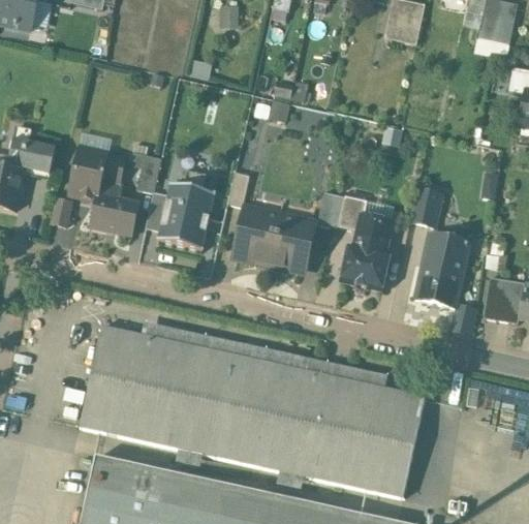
[(1,0),(0,6),(0,22),(30,29),(36,0),(1,0)]
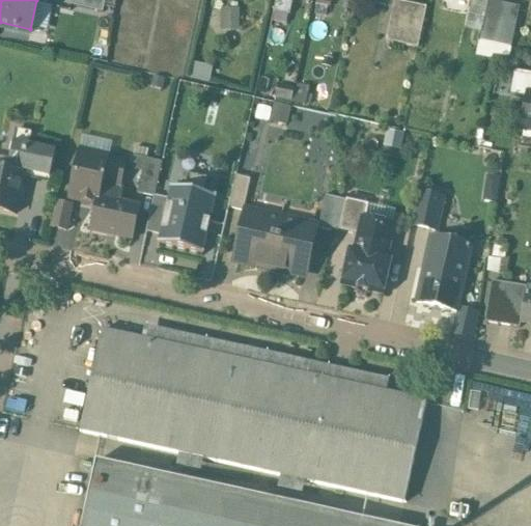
[(275,0),(274,6),(290,10),(291,0),(275,0)]
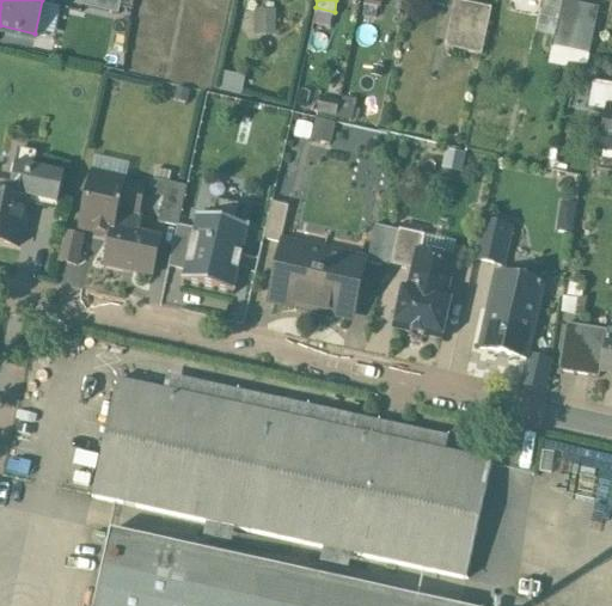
[(379,11),(380,0),(365,0),(363,8),(379,11)]
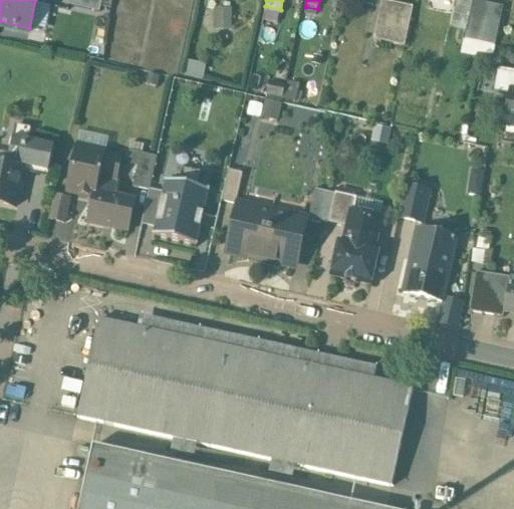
[(413,3),(400,0),(380,0),(373,35),(405,42),(413,3)]
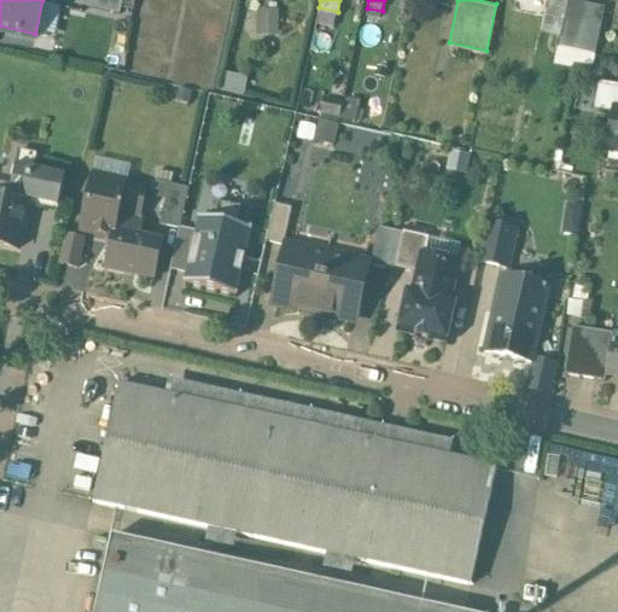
[(565,0),(557,42),(576,46),(587,0),(565,0)]
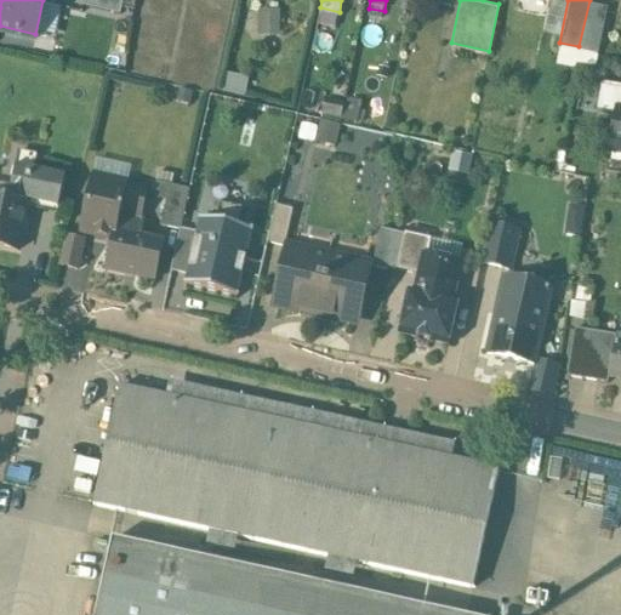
[(608,1),(602,0),(590,0),(579,46),(597,51),(608,1)]
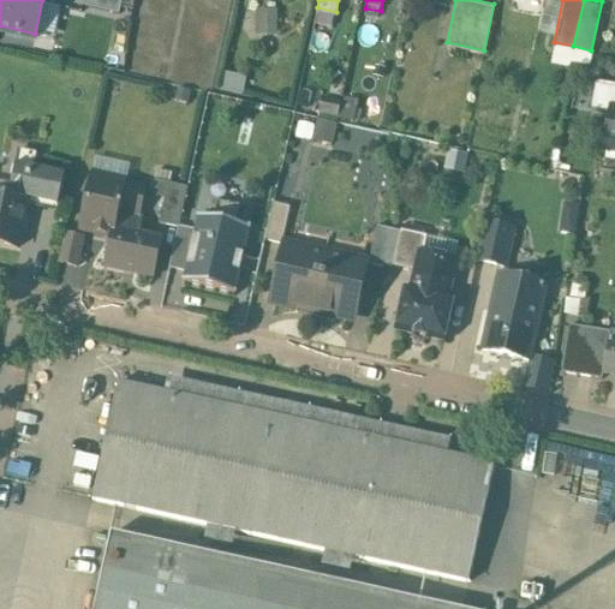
[(256,4),(256,29),(276,29),(276,4),(256,4)]
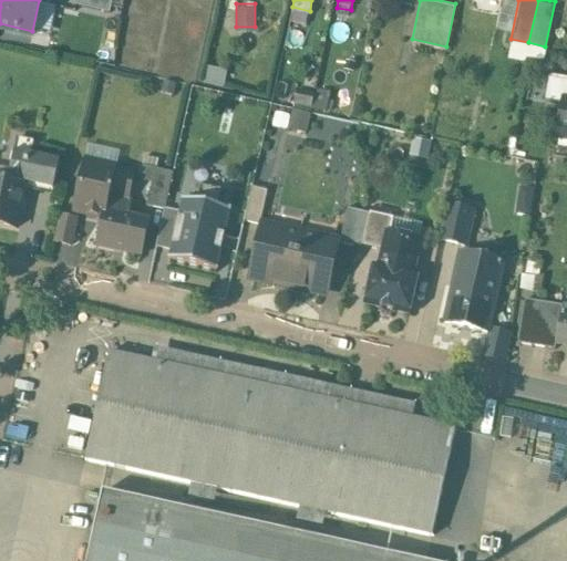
[(313,90),(296,85),(294,99),(311,103),(313,90)]
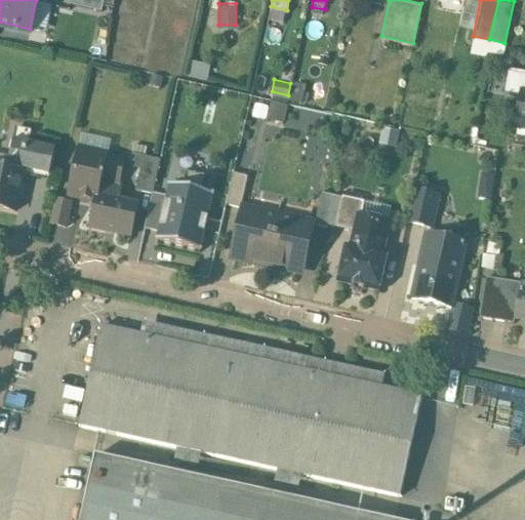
[(294,79),(290,94),(300,97),(305,81),(294,79)]
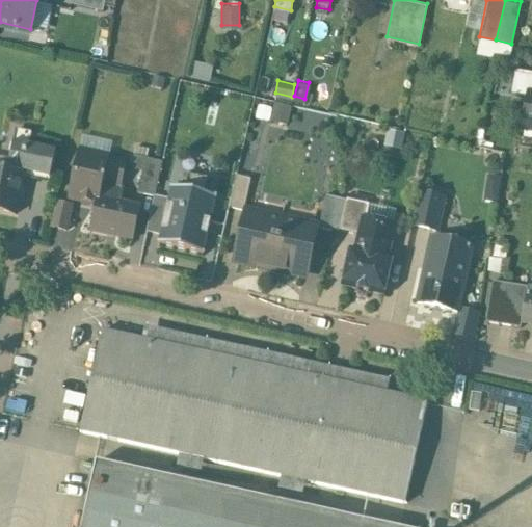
[(531,89),(527,88),(521,124),(531,126),(531,89)]
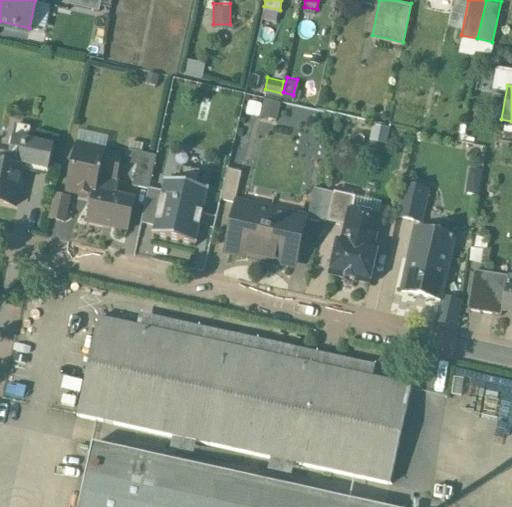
[(259,111),(275,116),(281,98),(265,93),(259,111)]
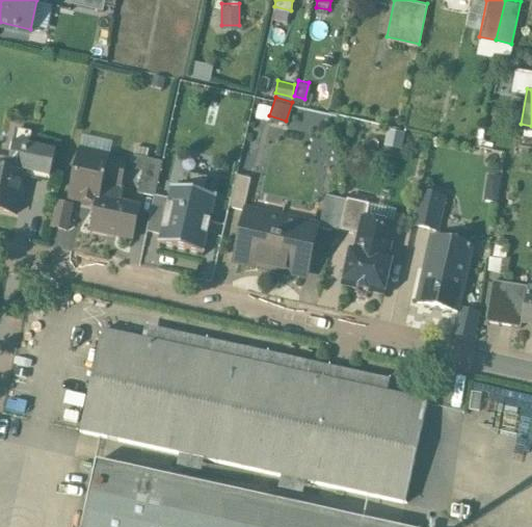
[(30,129),(16,126),(11,146),(2,143),(0,152),(9,154),(6,169),(21,173),(28,141),(30,129)]
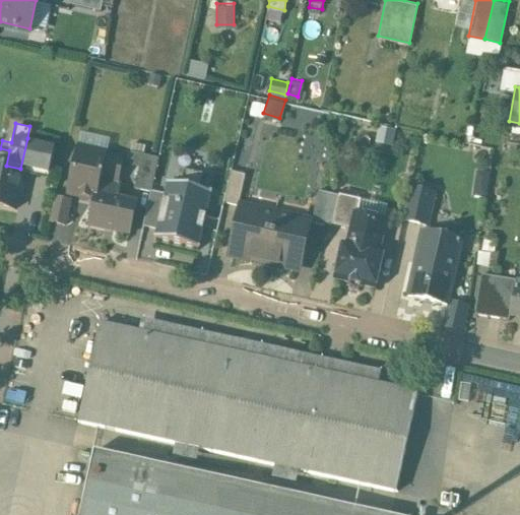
[(52,144),(27,138),(20,169),(21,169),(47,175),(54,144),(53,143),(52,144)]
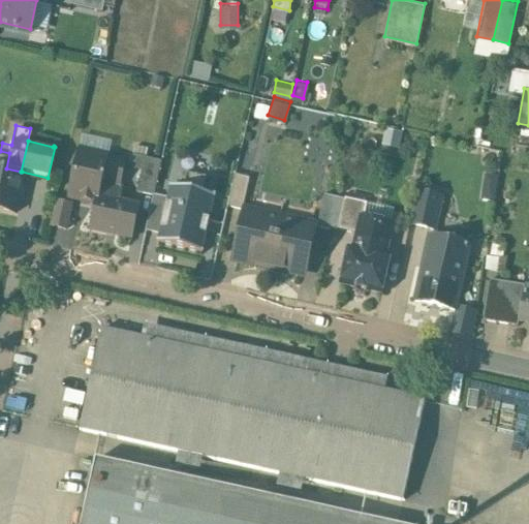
[(124,158),(79,149),(69,194),(95,201),(101,176),(119,180),(124,158)]
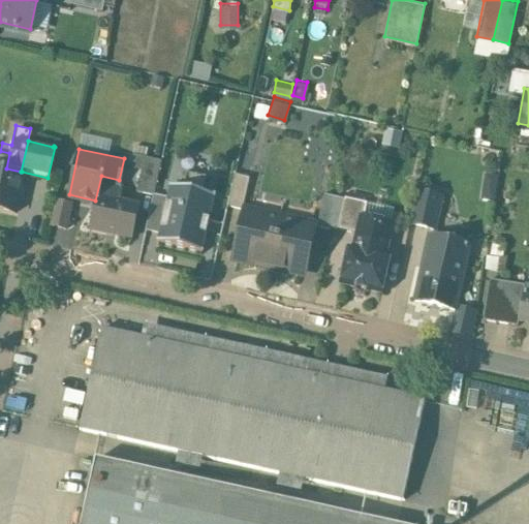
[(160,158),(144,154),(136,188),(153,192),(153,191),(160,158)]
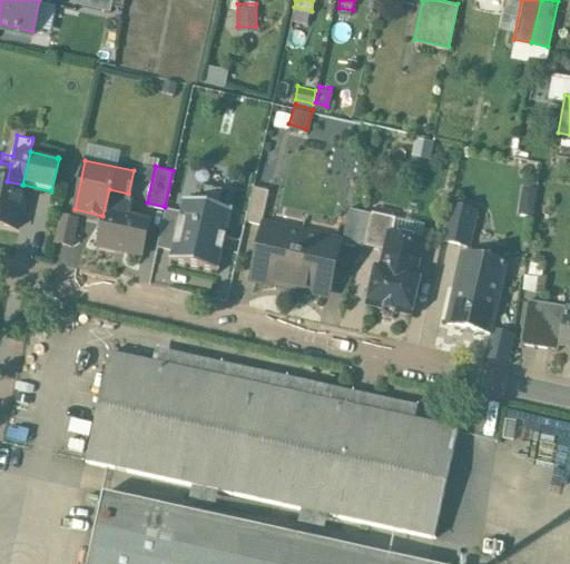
[(7,181),(0,179),(0,220),(15,225),(23,185),(22,185),(7,181)]
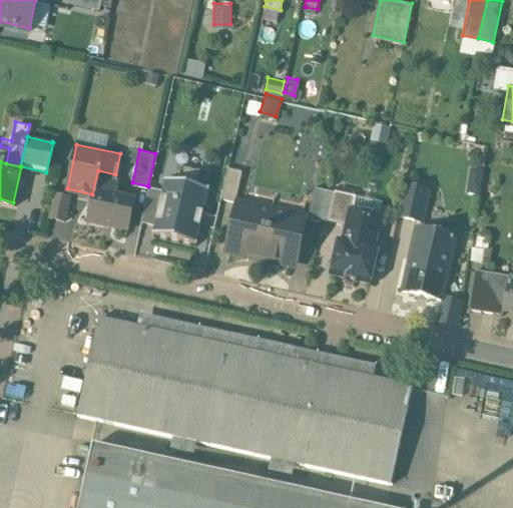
[(199,168),(179,164),(176,180),(164,177),(162,188),(154,223),(152,232),(195,241),(207,187),(195,184),(199,168)]
